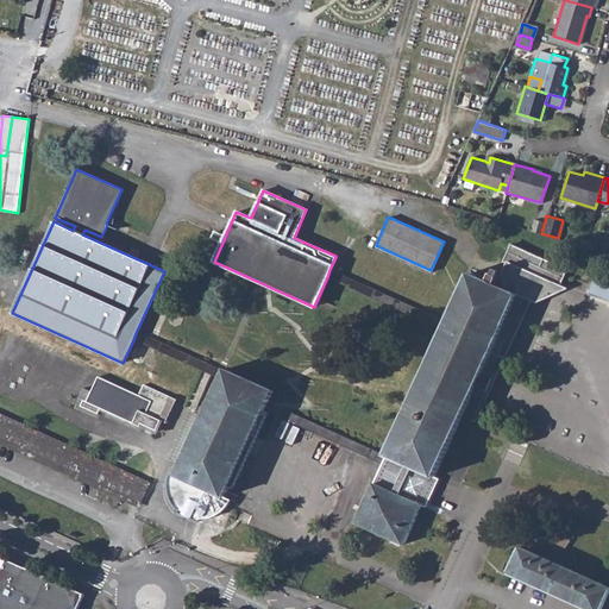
[(534,218),(529,230),(541,233),(545,221),(534,218)]
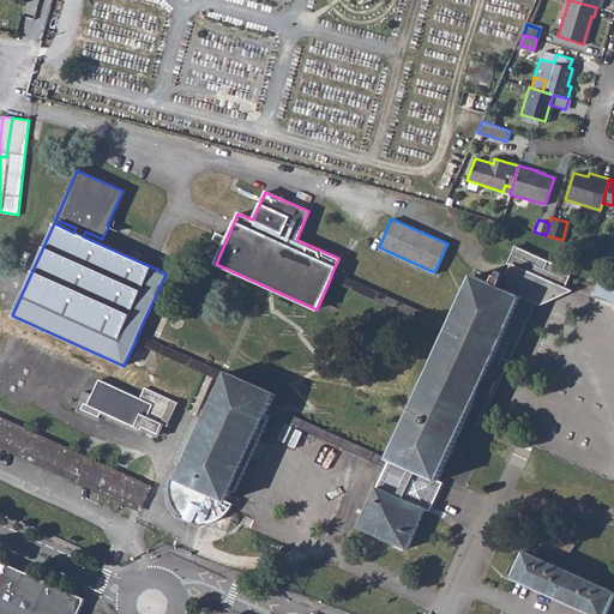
[(509,263),(512,264),(565,288),(565,287),(573,270),(517,244),(509,263)]
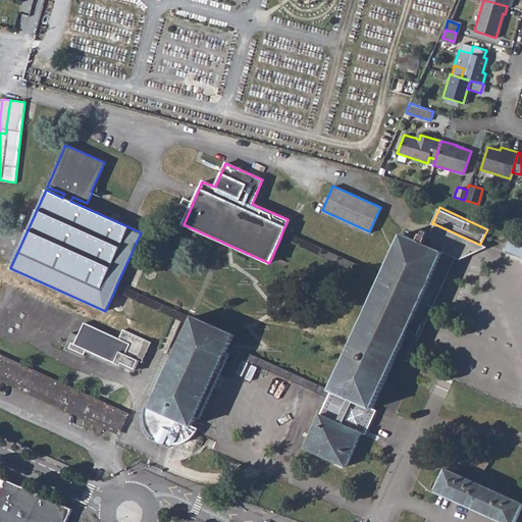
[(412,322),(408,330),(417,334),(406,359),(410,360),(431,313),(456,258),(459,259),(486,246),(480,244),(480,245),(435,224),(426,244),(442,252),(432,276),(439,279),(420,323),(422,324),(421,326),(412,322)]
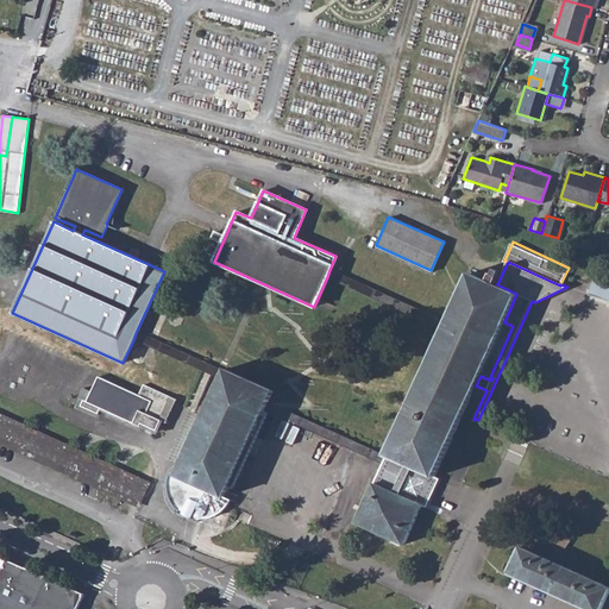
[(608,268),(598,267),(592,289),(608,293),(608,268)]
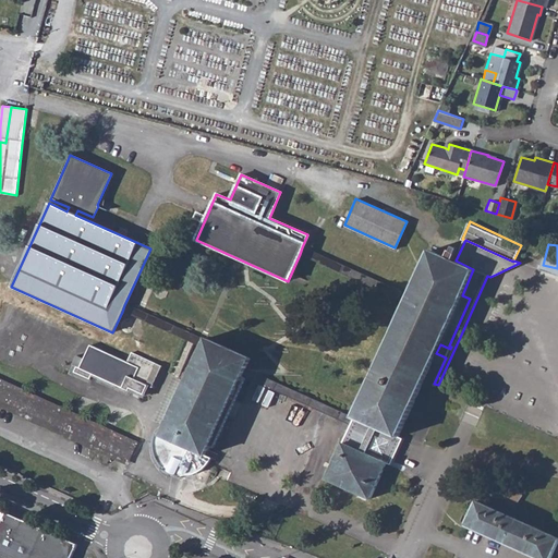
[(302,247),(300,254),(407,302),(410,295),(302,247)]
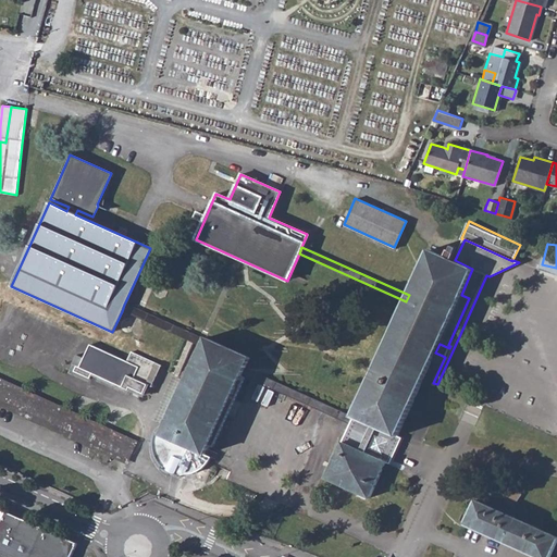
[(354,418),(351,424),(326,479),(370,497),(435,353),(440,344),(461,295),(472,269),(455,260),(430,249),(409,295),(406,301),(354,418)]
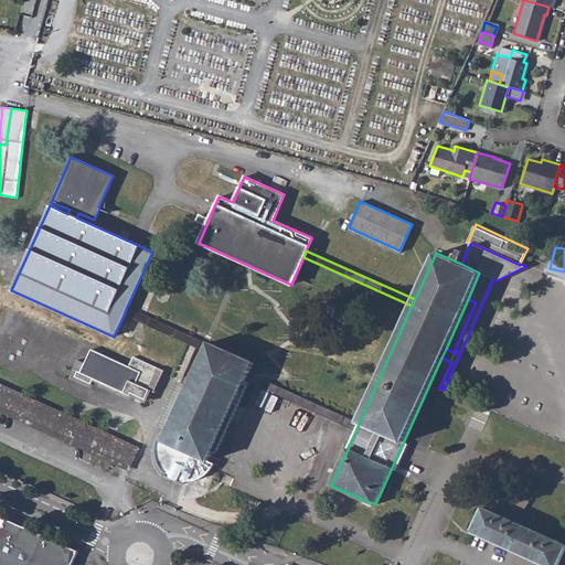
[(126,309),(124,316),(169,337),(195,349),(204,353),(208,345),(173,330),(126,309)]
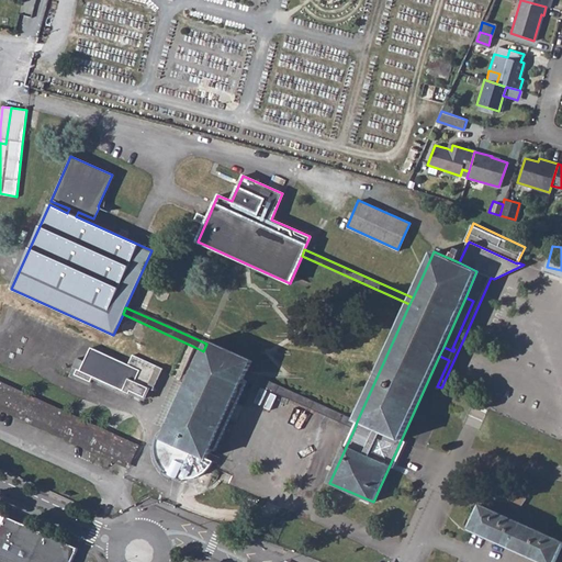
[(171,422),(168,430),(164,439),(158,437),(157,440),(156,446),(156,451),(157,457),(158,461),(160,465),(163,470),(165,471),(164,473),(169,475),(172,469),(179,472),(177,479),(183,481),(183,480),(189,480),(193,480),(200,476),(204,473),(209,470),(212,465),(214,462),(209,459),(234,402),(245,378),(247,372),(251,361),(208,341),(206,344),(203,351),(191,379),(171,422)]
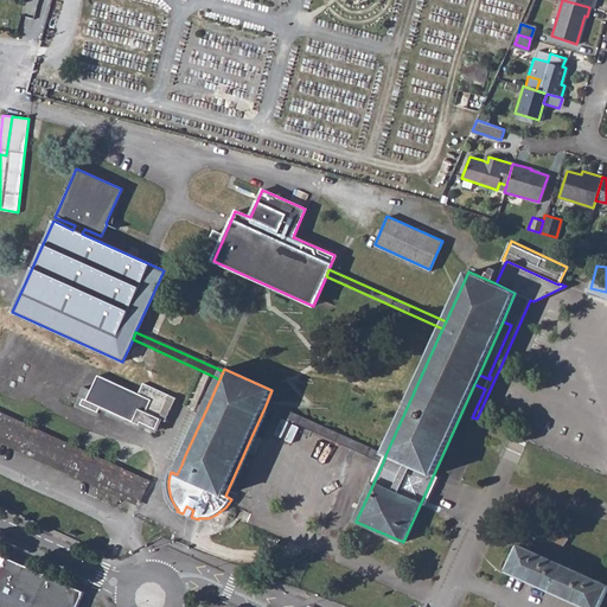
[(136,395),(96,376),(89,391),(85,401),(82,398),(78,404),(96,413),(97,409),(98,408),(132,423),(138,426),(140,423),(155,430),(160,421),(158,420),(168,397),(141,384),(136,395)]
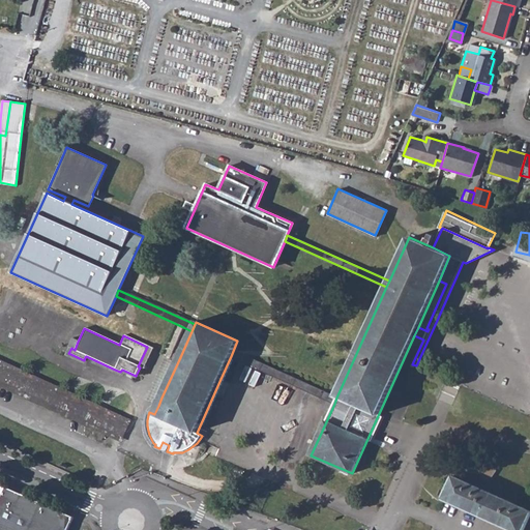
[(75,350),(78,342),(71,337),(67,346),(71,348),(75,350)]
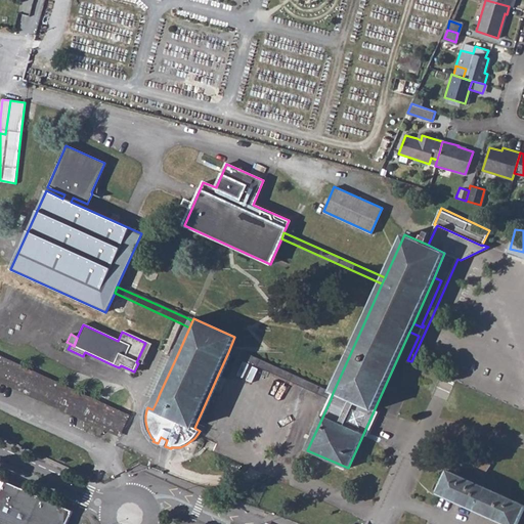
[(150,345),(145,343),(136,362),(138,363),(141,365),(150,345)]
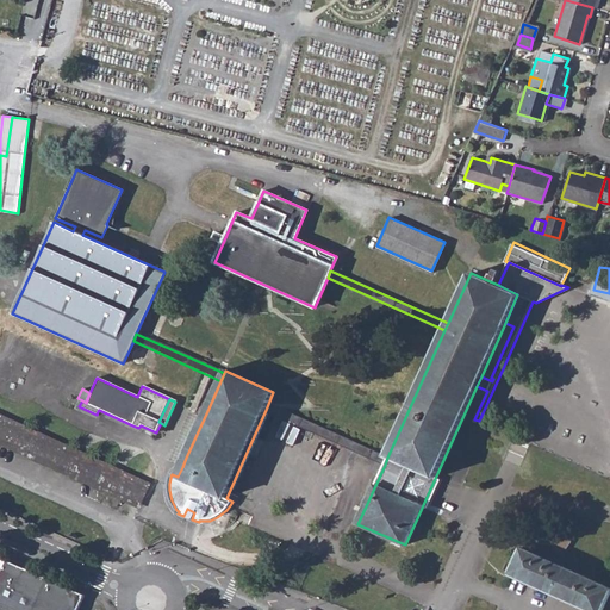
[(268,404),(266,410),(275,415),(385,465),(387,458),(268,404)]
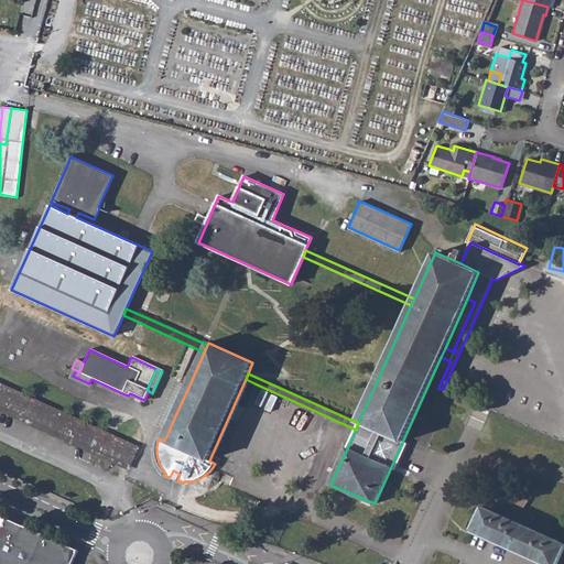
[(156,426),(169,432),(172,423),(192,380),(187,378),(183,386),(175,382),(170,396),(156,426)]
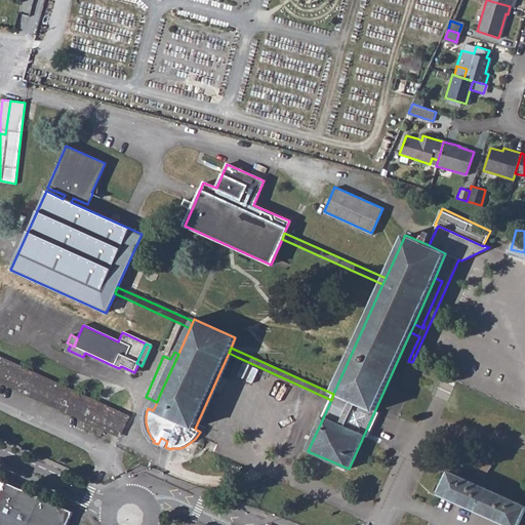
[(114,366),(85,353),(84,354),(113,367),(114,366)]
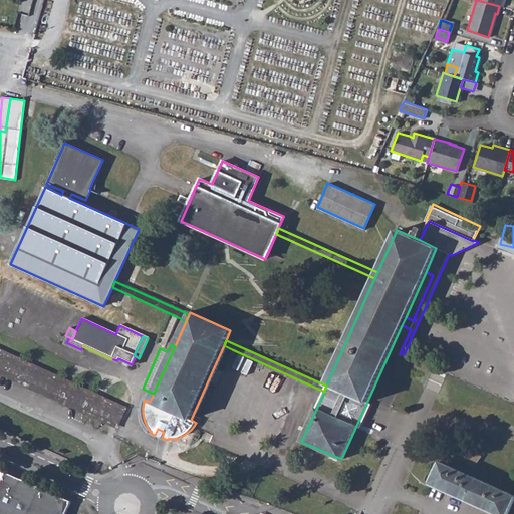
[(0,354),(0,369),(118,425),(124,413),(0,354)]
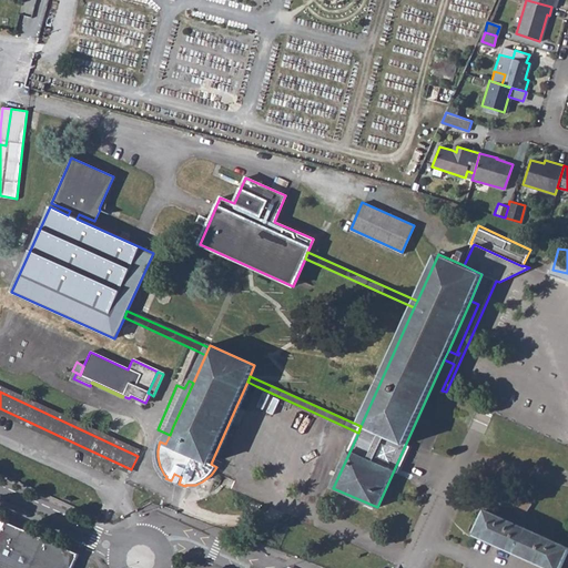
[(567,536),(487,505),(477,529),(564,563),(567,549),(567,536)]
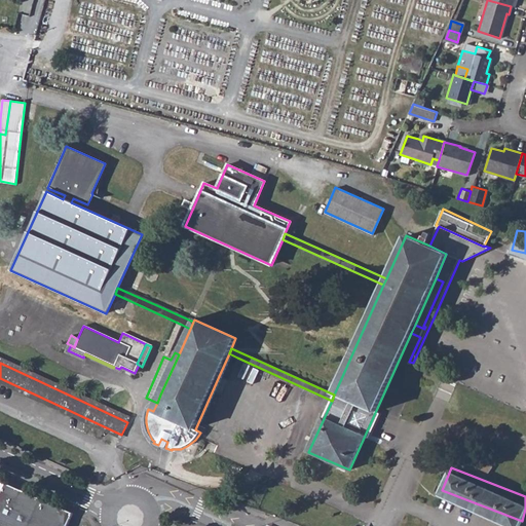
[(0,525),(67,525),(74,512),(0,478),(0,525)]
